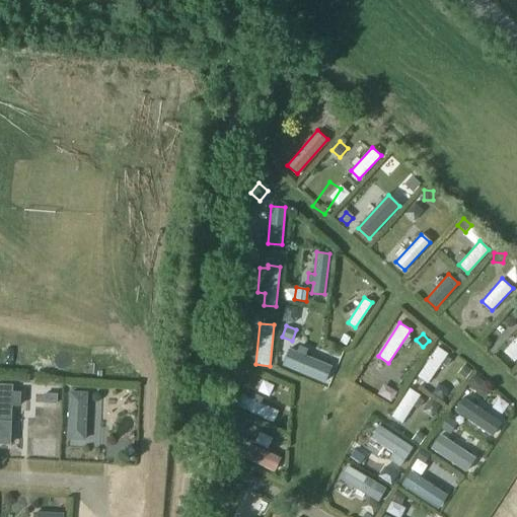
[(516,337),(505,351),(515,361),(516,359),(516,337)]
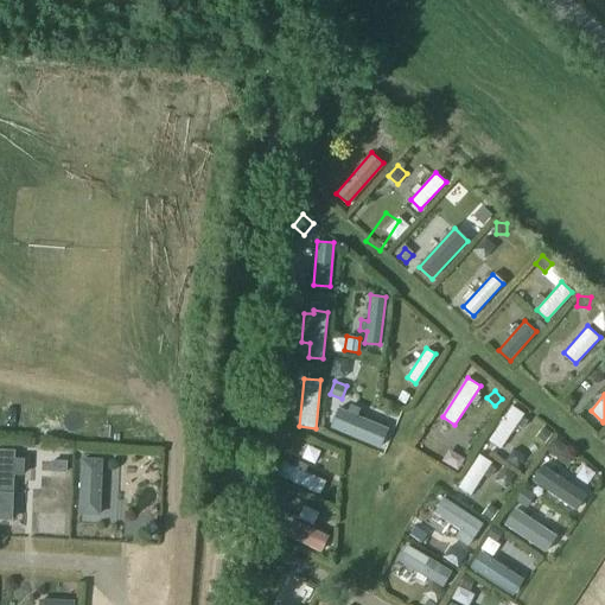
[(346,411),(337,407),(329,426),(379,447),(387,428),(356,415),(360,408),(349,405),(346,411)]
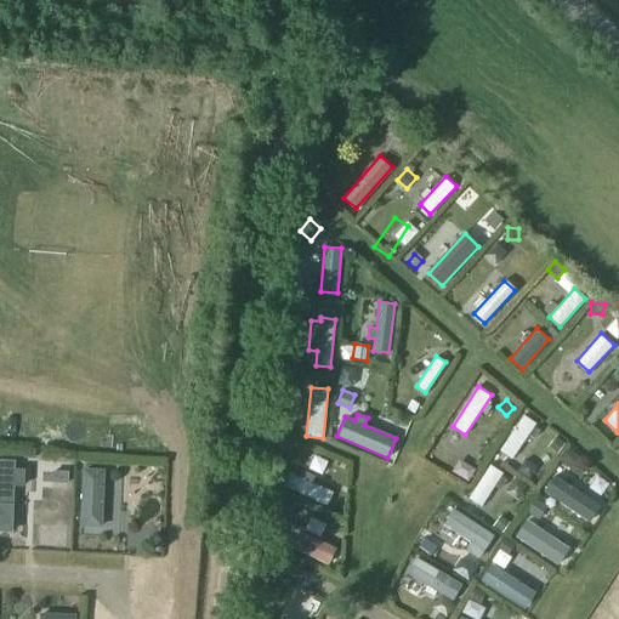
[(535,425),(537,422),(524,415),(501,449),(512,458),(528,435),(534,438),(540,429),(535,425)]
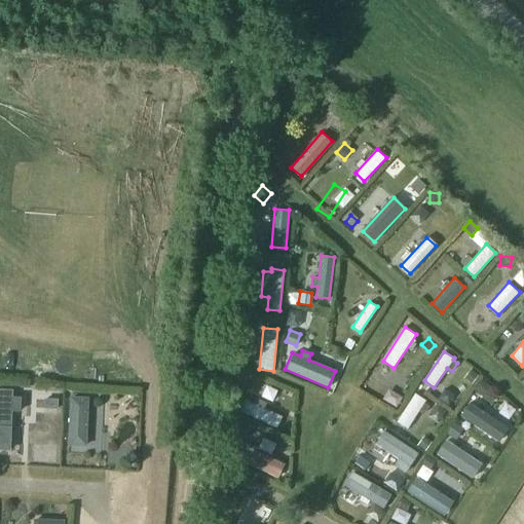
[(470,369),(464,376),(472,381),(477,374),(470,369)]
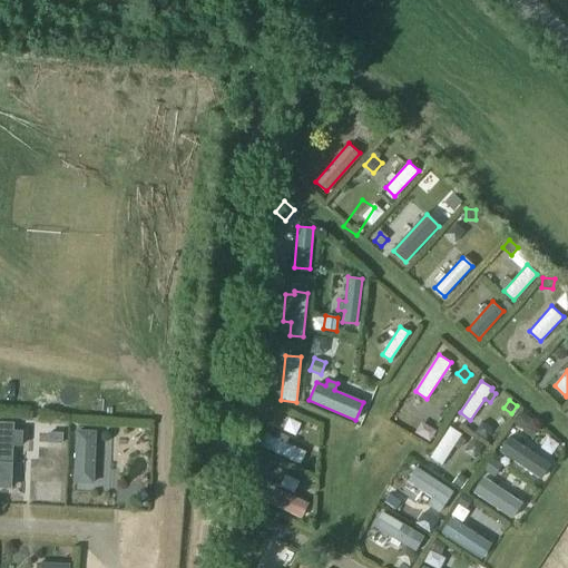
[(419,442),(426,428),(393,411),(385,426),(419,442)]
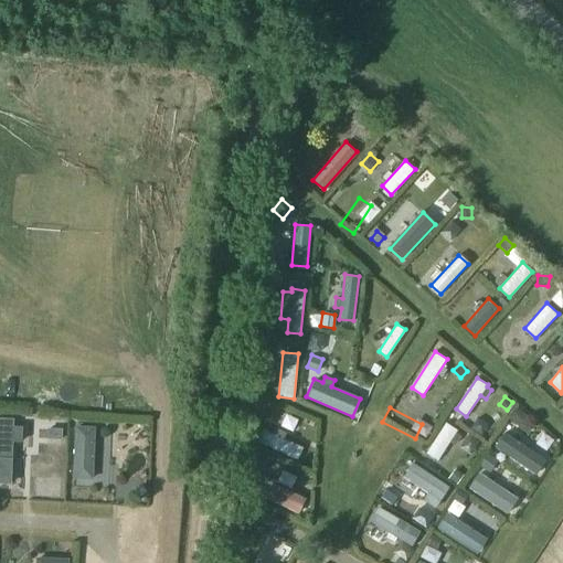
[(517,407),(509,417),(520,425),(527,415),(517,407)]
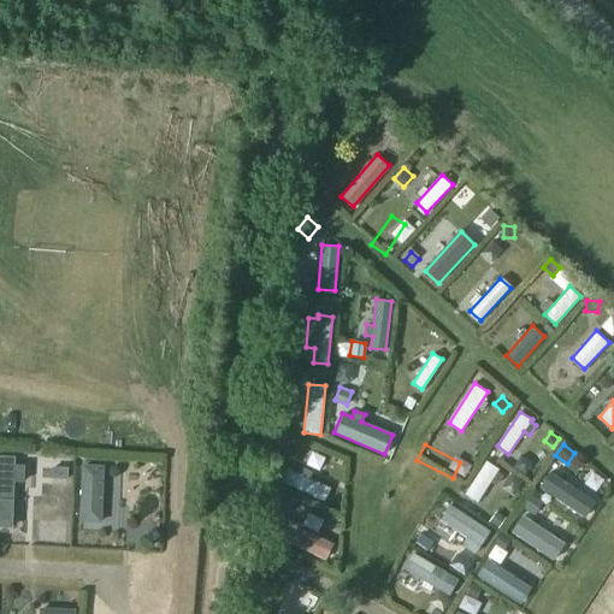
[(0,529),(15,530),(16,483),(27,484),(27,468),(17,467),(17,460),(0,459),(0,529)]
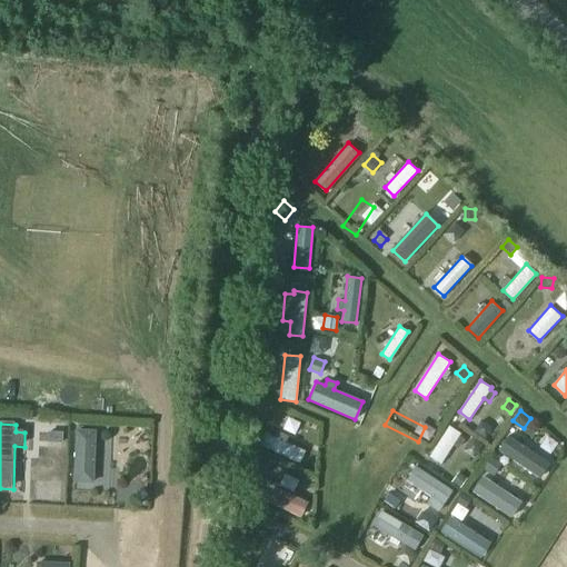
[(441,463),(460,433),(449,426),(429,456),(441,463)]
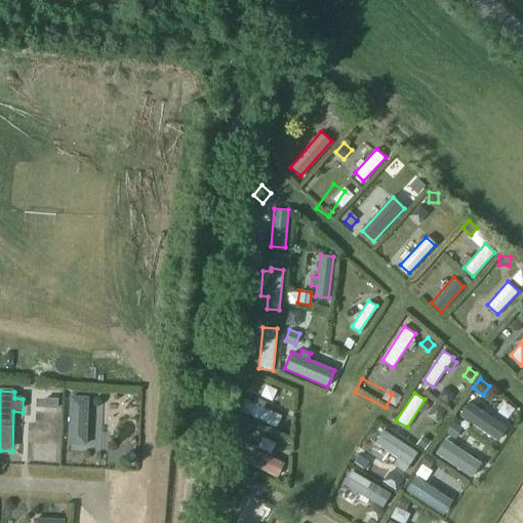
[(73,395),(71,442),(90,443),(92,396),(73,395)]
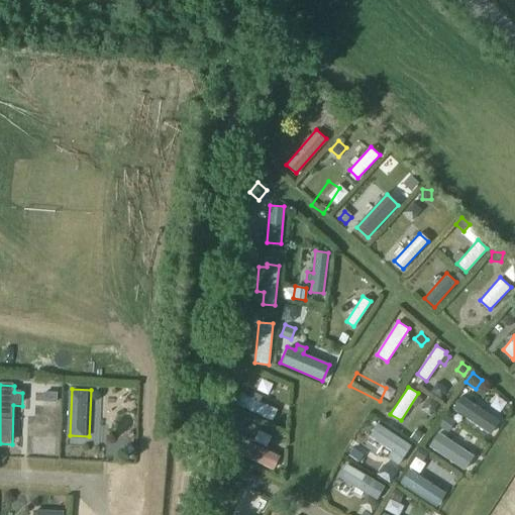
[(59,403),(59,394),(46,393),(45,402),(59,403)]
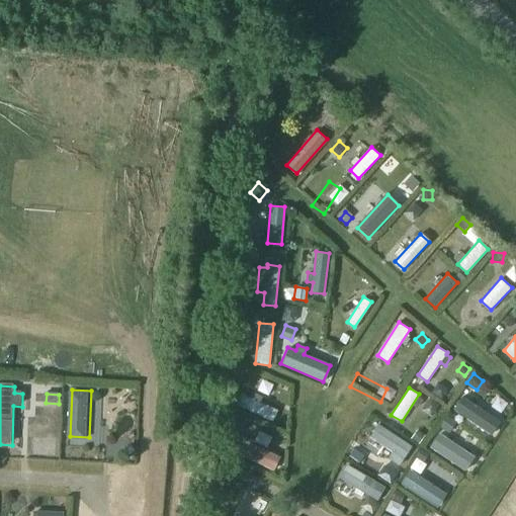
[(242,394),(237,404),(272,421),(277,410),(242,394)]
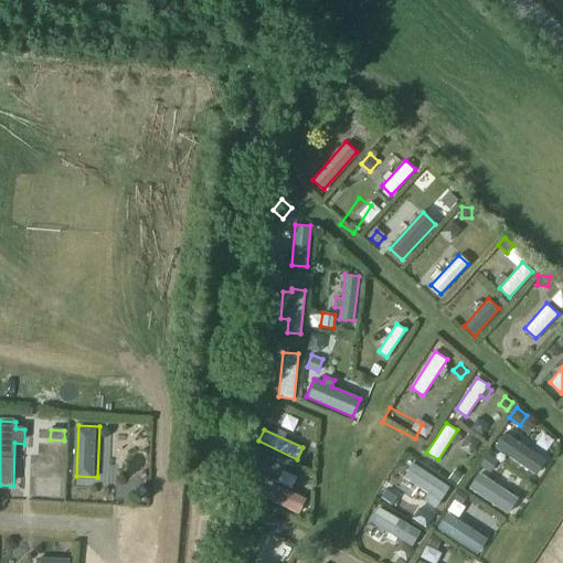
[(503,432),(495,445),(537,474),(543,463),(545,459),(503,432)]
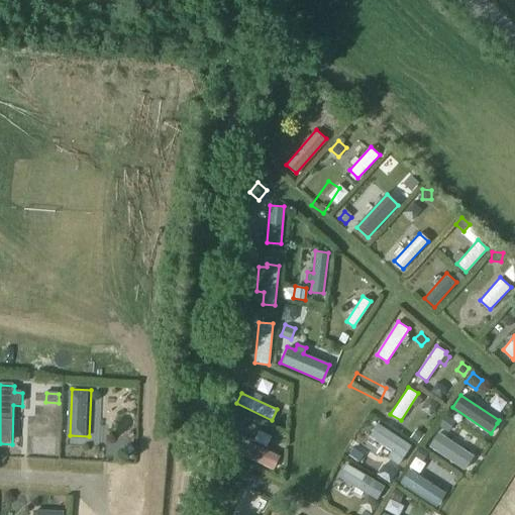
[(445,416),(439,425),(448,431),(454,422),(445,416)]
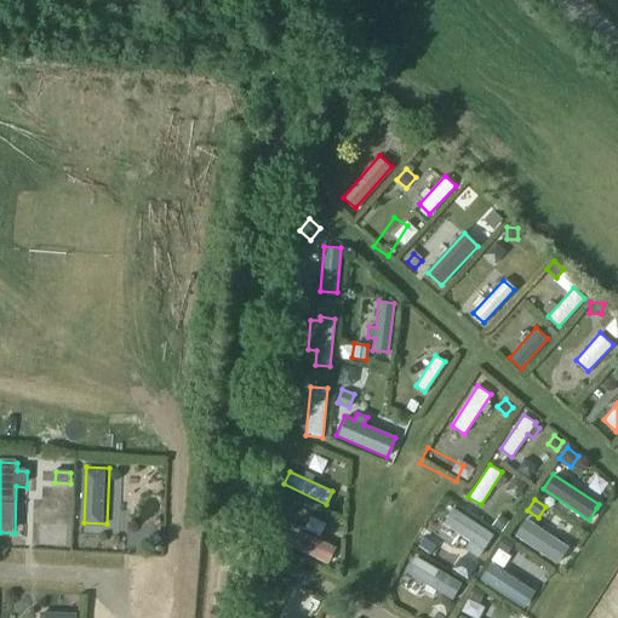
[(453,509),(445,522),(473,539),(467,549),(480,558),(486,549),(495,536),(453,509)]
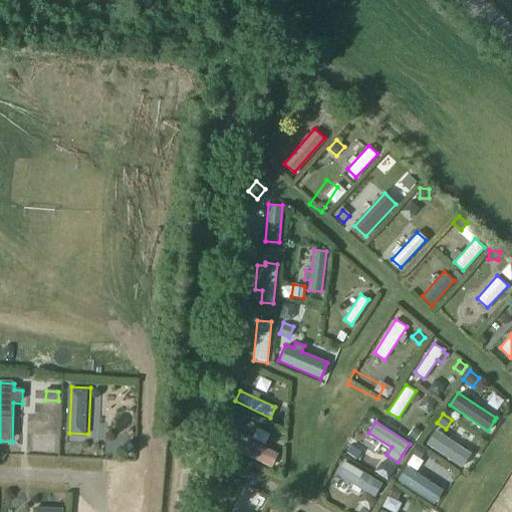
[(416,440),(422,432),(414,427),(409,434),(416,440)]
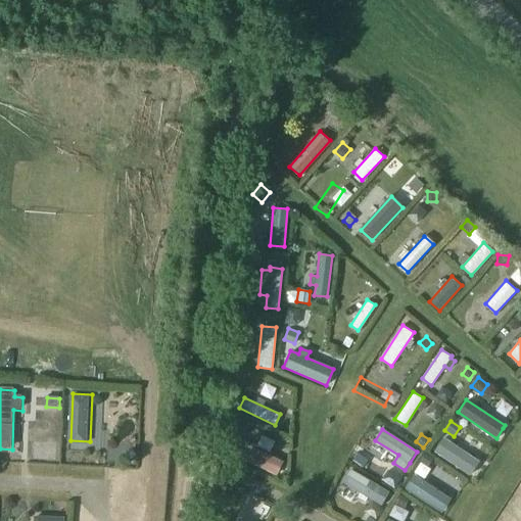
[(231,439),(224,457),(270,475),(277,458),(231,439)]
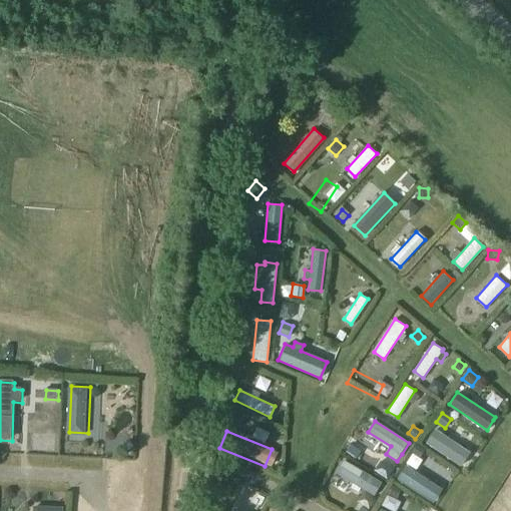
[(454,463),(462,453),(431,431),(424,442),(454,463)]
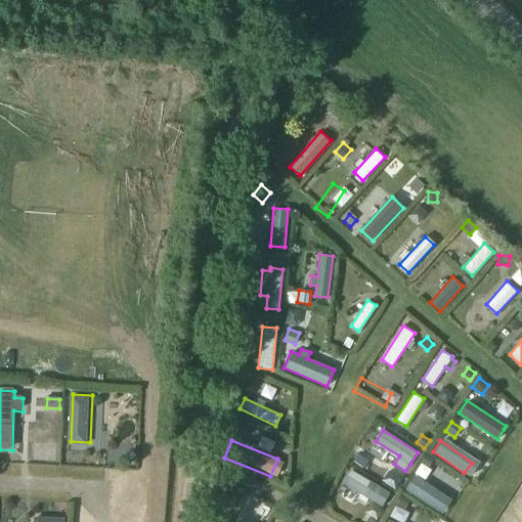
[(129,450),(121,457),(126,464),(134,458),(129,450)]
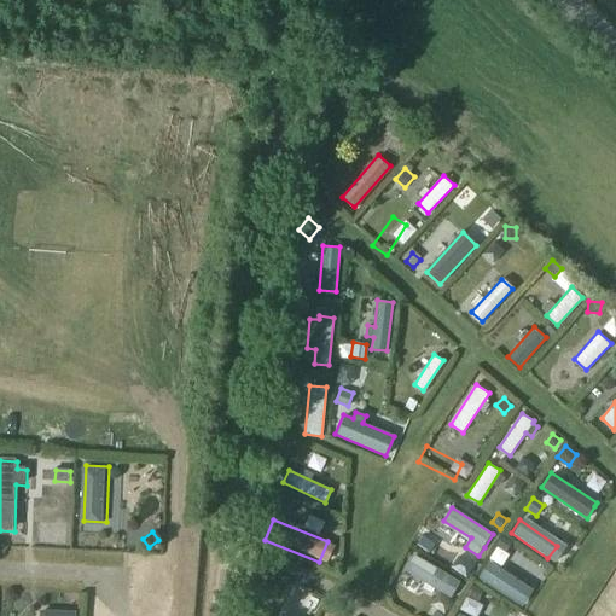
[(506,551),(512,541),(501,535),(495,544),(506,551)]
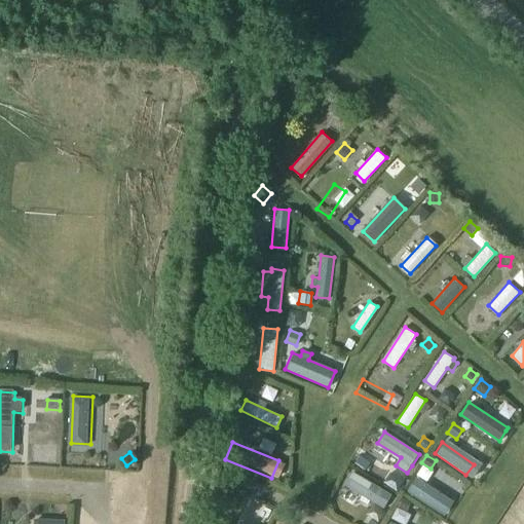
[(362,458),(358,465),(366,470),(370,463),(362,458)]
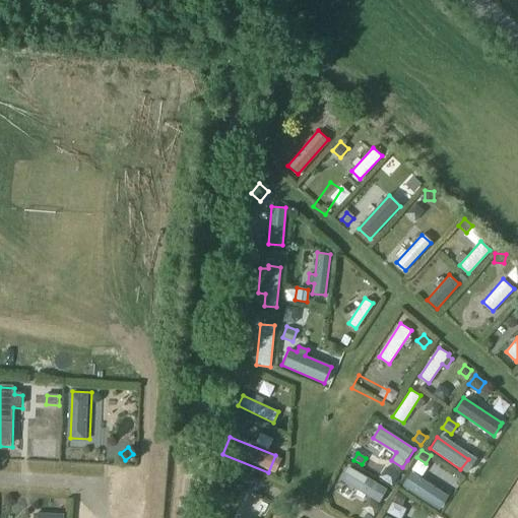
[(348,466),(340,479),(379,502),(386,490),(348,466)]
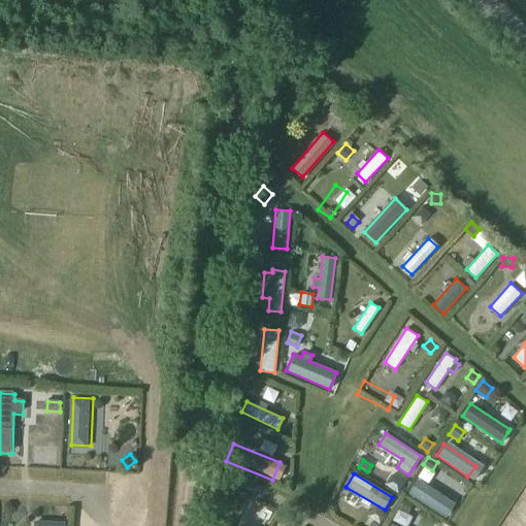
[(453,502),(417,480),(408,492),(445,516),(453,502)]
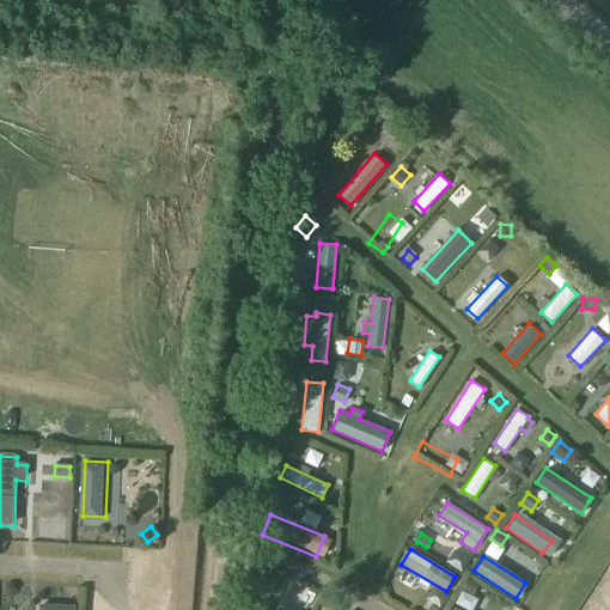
[(479,585),(468,580),(463,591),(473,596),(479,585)]
